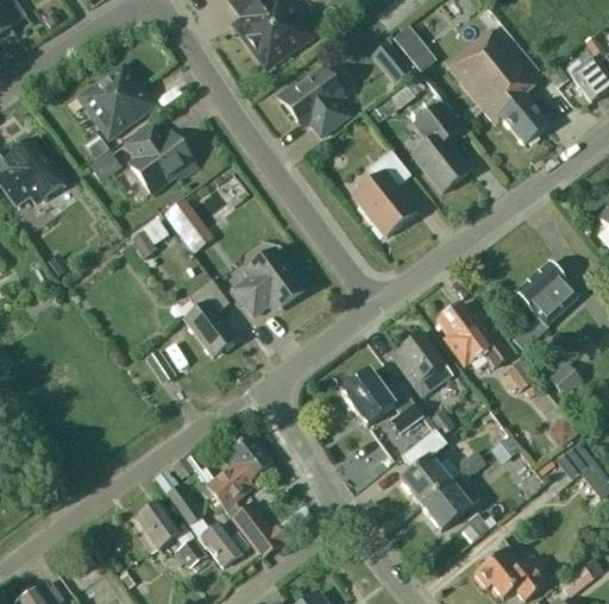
[(0,0),(0,30),(6,27),(24,14),(14,0),(0,0)]
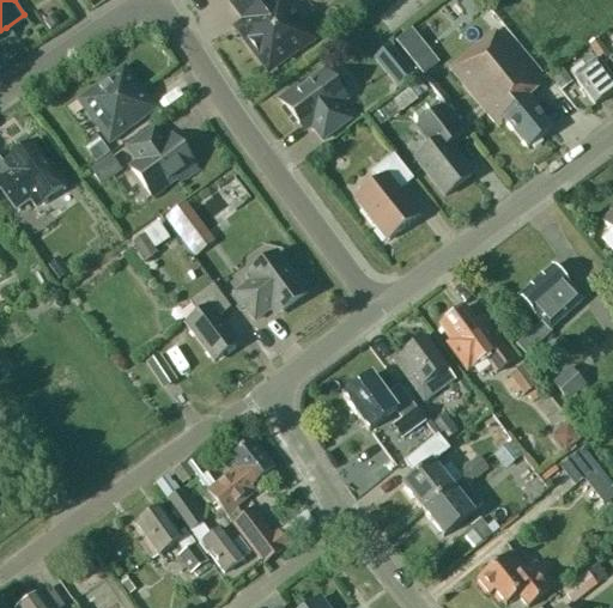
[(56,8),(42,18),(50,30),(83,8),(77,0),(50,0),(56,8)]
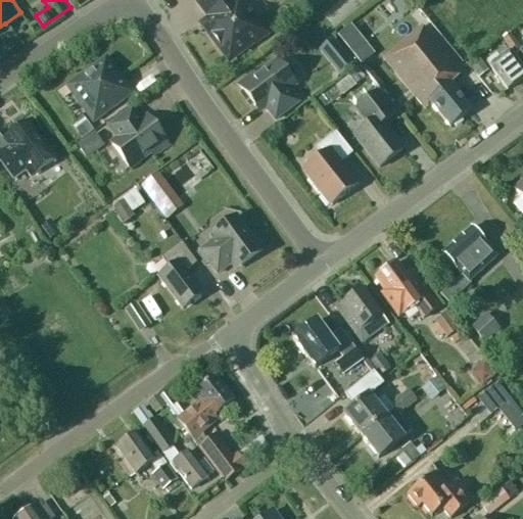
[(196,0),(214,22),(212,30),(209,32),(228,57),(251,40),(252,41),(267,31),(256,16),(254,18),(241,0),(196,0)]
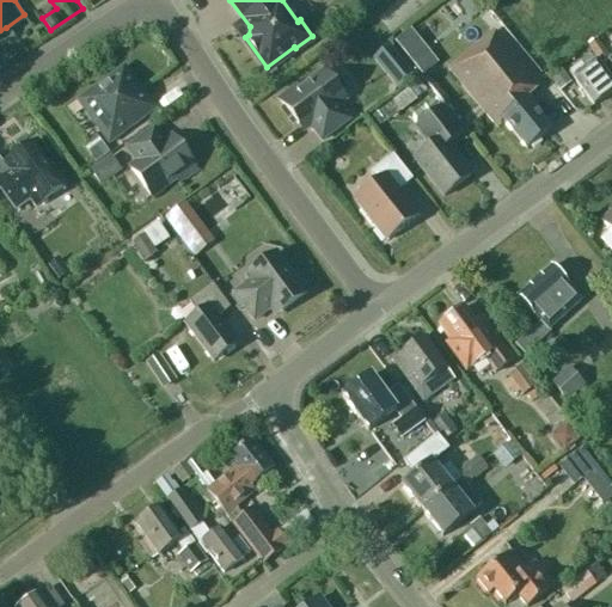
[(526,146),(550,126),(527,98),(528,97),(526,93),(539,83),(493,28),(448,66),(496,124),(503,118),(526,146)]
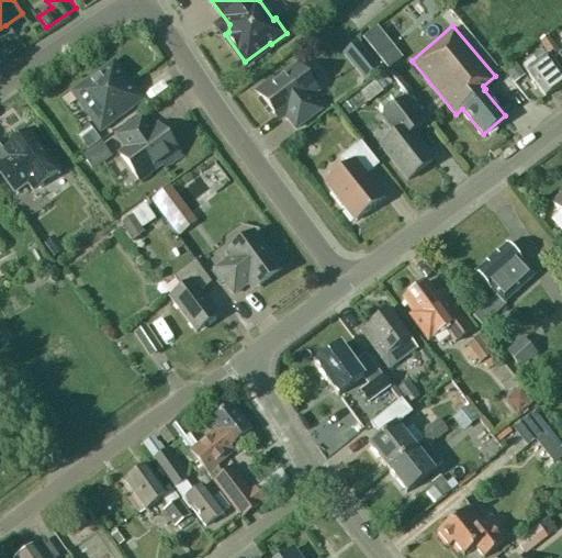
[(375,26),(362,37),(373,49),(385,38),(375,26)]
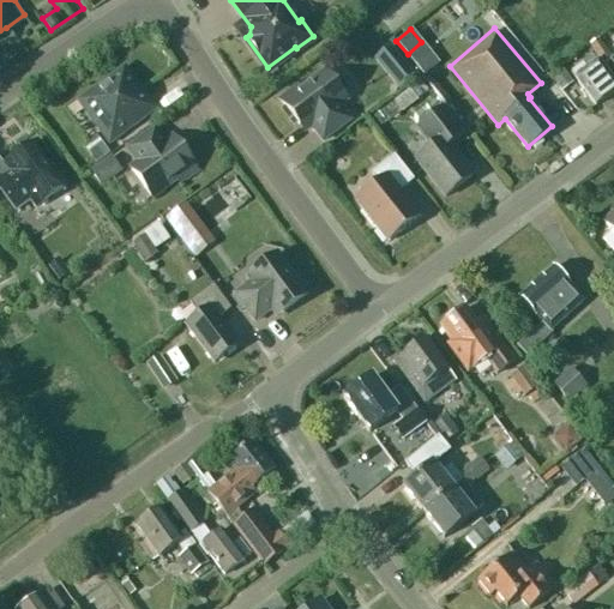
[(597,35),(588,42),(602,61),(611,54),(597,35)]
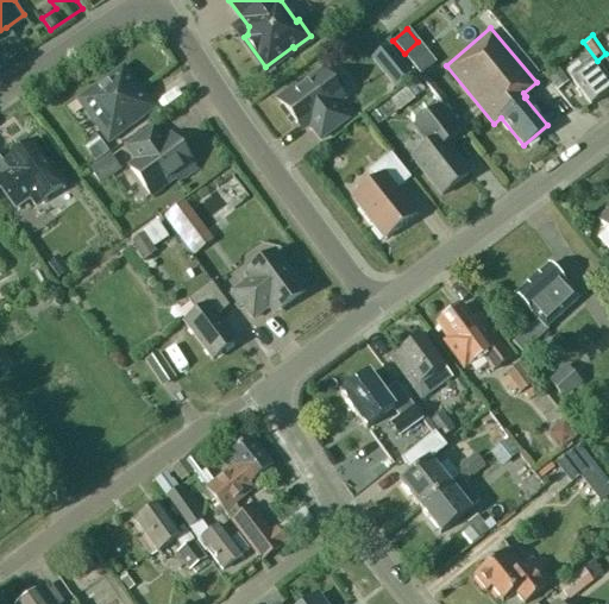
[(590,101),(608,87),(608,79),(592,56),(579,65),(576,61),(565,69),(590,101)]
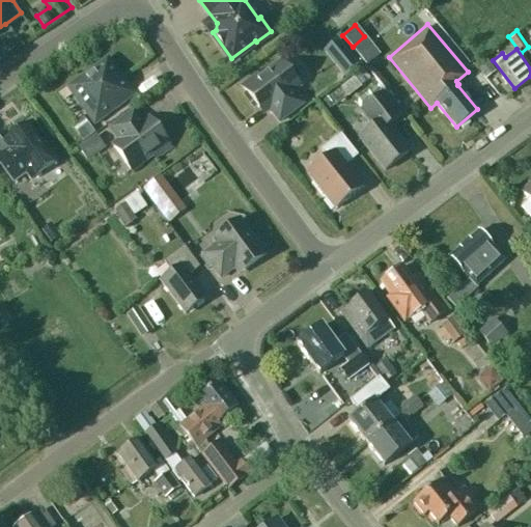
[(347,50),(335,60),(345,74),(358,63),(347,50)]
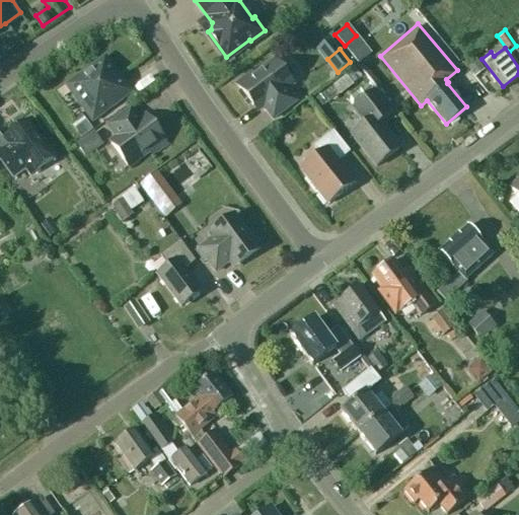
[(120,77),(103,56),(68,83),(92,116),(120,95),(112,83),(120,77)]
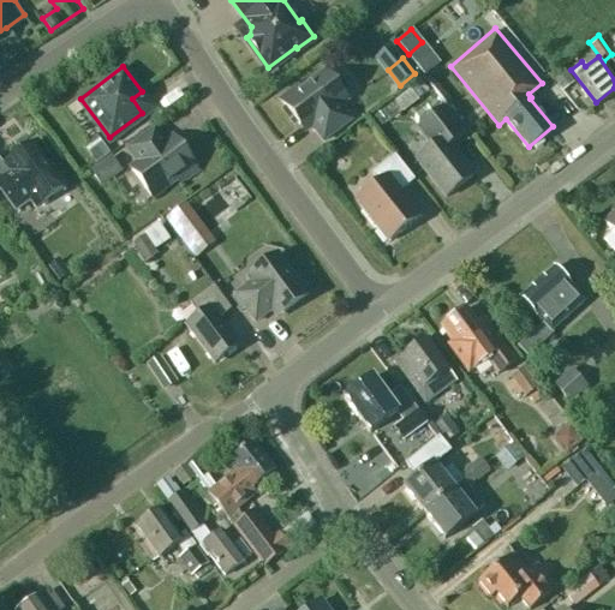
[(562,88),(572,81),(561,66),(551,73),(562,88)]
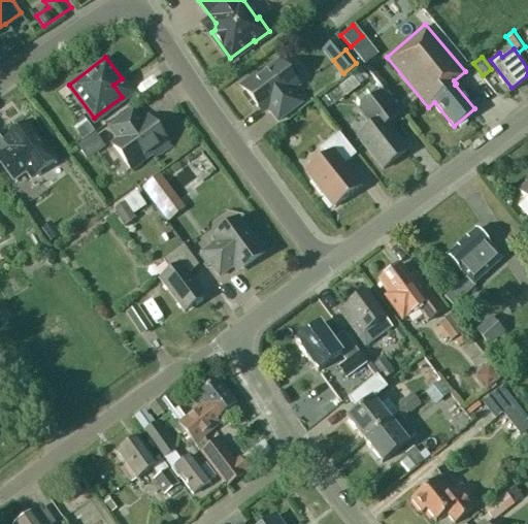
[(239,82),(256,104),(263,99),(276,118),(299,100),(290,88),(297,84),(278,58),(258,74),(255,70),(239,82)]
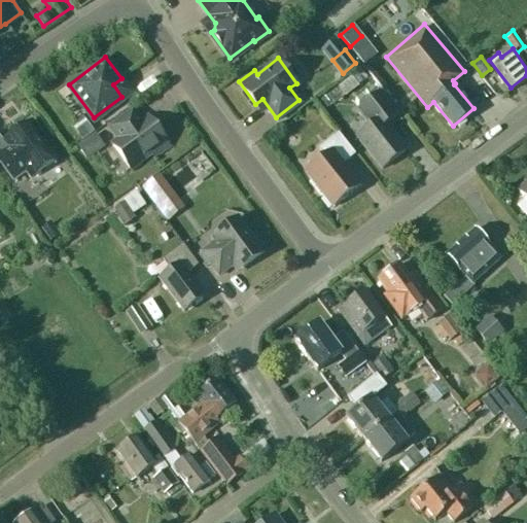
[(351,74),(337,83),(337,84),(343,93),(344,94),(358,83),(357,82),(351,74)]
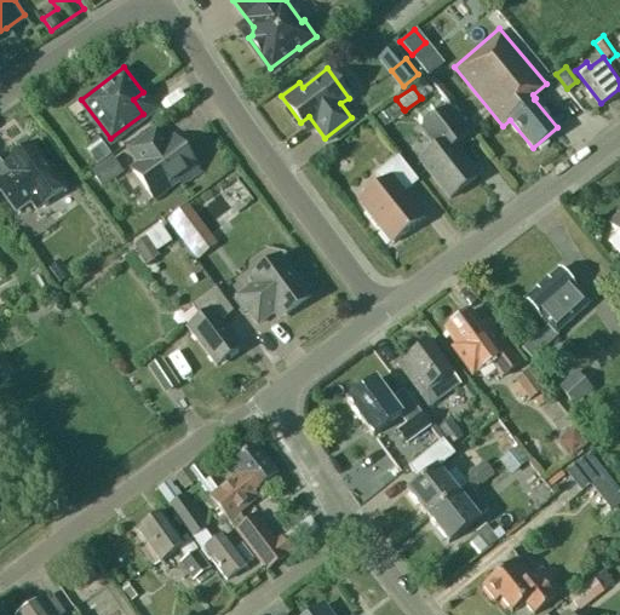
[(466,132),(446,105),(419,126),(434,145),(418,157),(448,195),(476,173),(453,143),(466,132)]
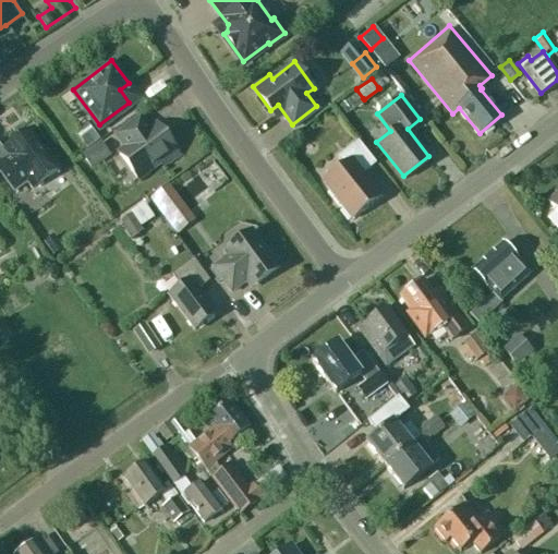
[(140,113),(114,132),(124,145),(117,149),(136,177),(159,159),(161,163),(178,151),(160,128),(154,132),(140,113)]
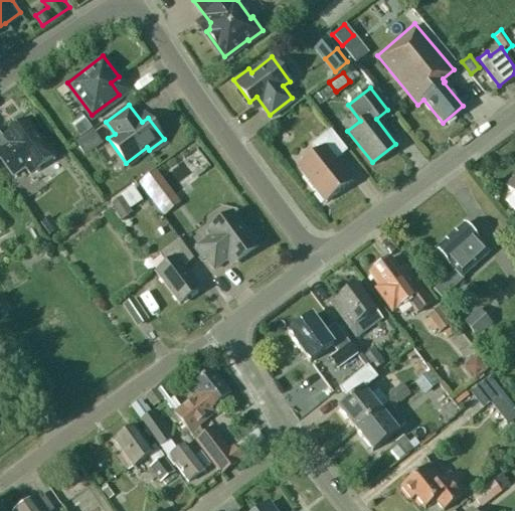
[(41,130),(30,115),(8,131),(13,137),(0,146),(0,155),(13,173),(24,164),(29,170),(53,153),(38,132),(41,130)]
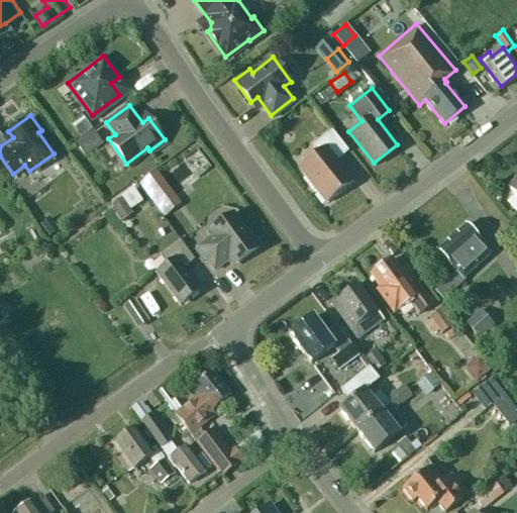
[(91,125),(84,116),(73,125),(80,134),(91,125)]
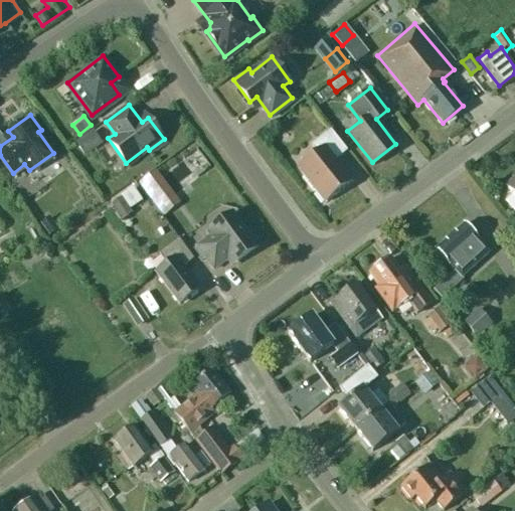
[(101,140),(92,128),(74,141),(83,153),(101,140)]
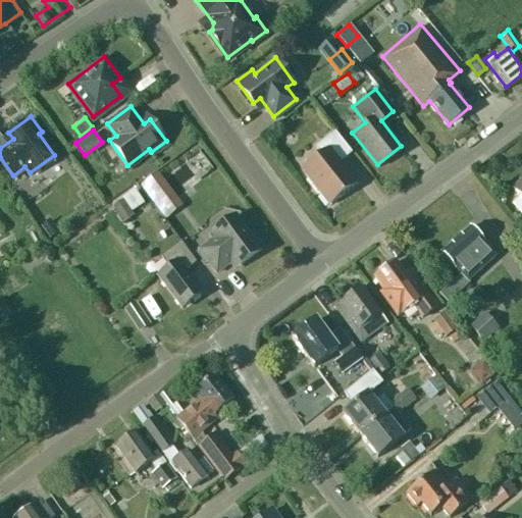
[(351,150),(334,130),(314,145),(320,152),(301,167),(328,203),(356,182),(338,159),(351,150)]
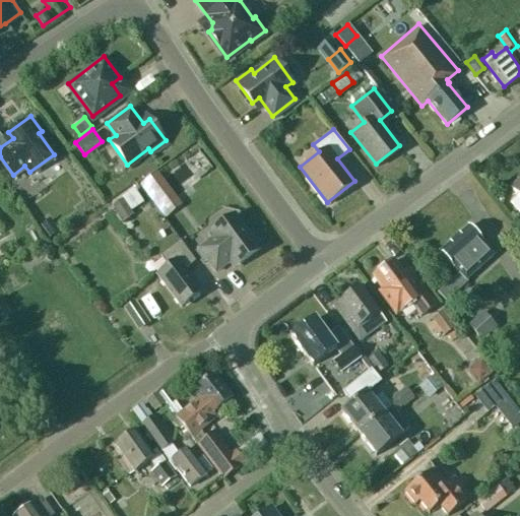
[(139,182),(155,203),(168,194),(151,173),(139,182)]
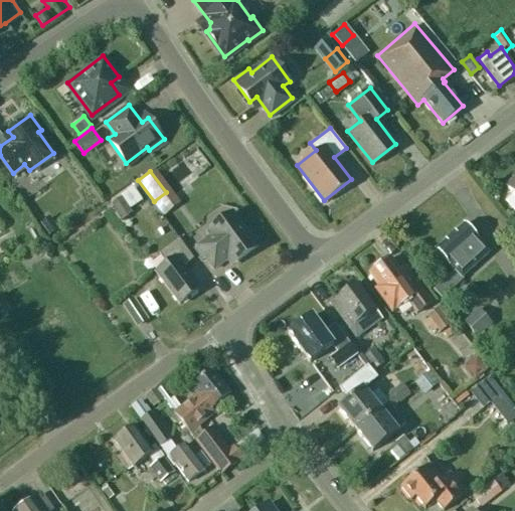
[(514,173),(504,183),(514,195),(514,173)]
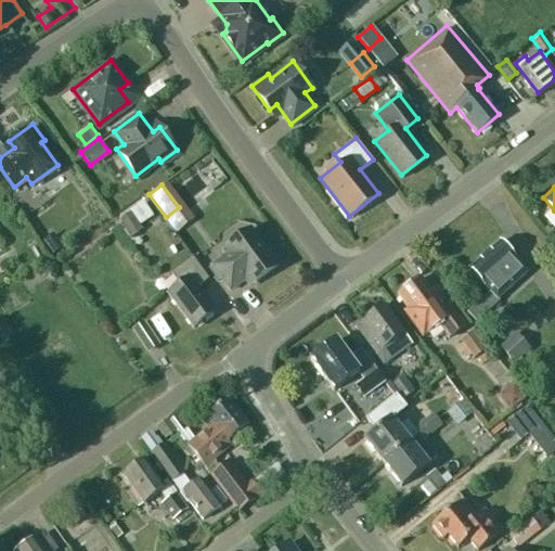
[(141,227),(129,209),(118,217),(131,234),(141,227)]
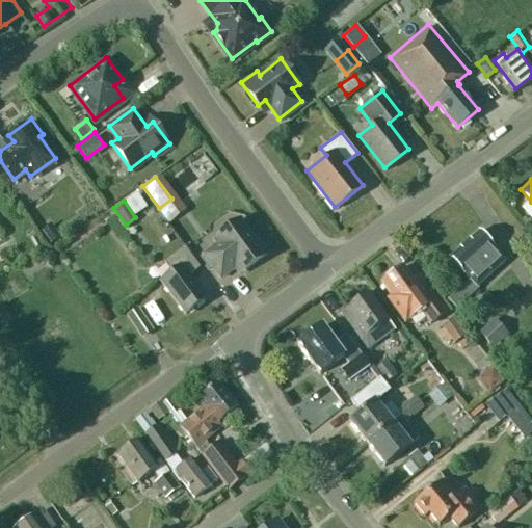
[(216,241),(198,255),(207,266),(211,263),(219,274),(239,260),(244,267),(268,249),(257,234),(253,237),(238,217),(212,236),(216,241)]
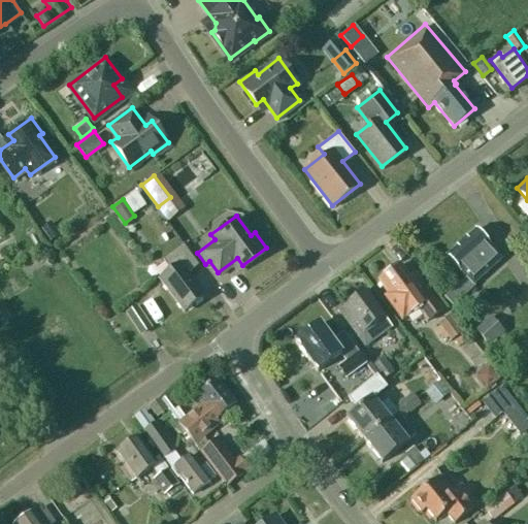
[(51,218),(40,225),(50,238),(60,231),(51,218)]
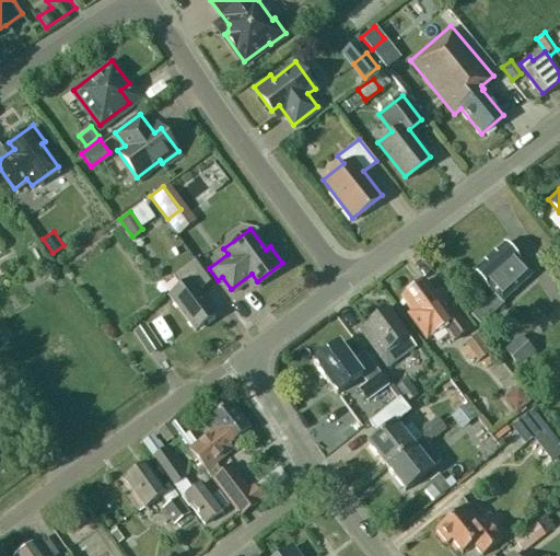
[(501,299),(531,271),(503,241),(473,268),(493,291),(471,312),(479,321),(502,300),(501,299)]
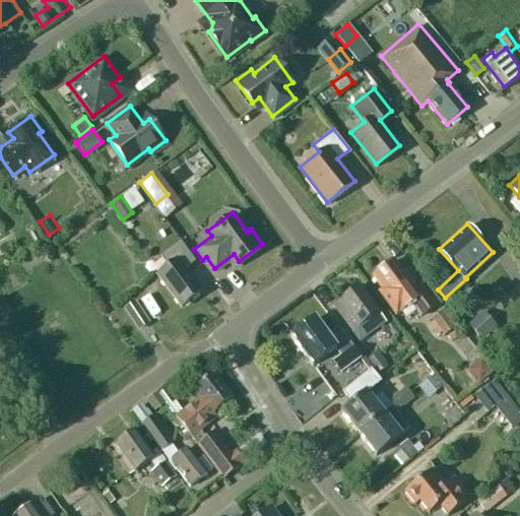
[(181,304),(200,289),(183,267),(194,258),(179,238),(159,253),(167,263),(156,271),(181,304)]
